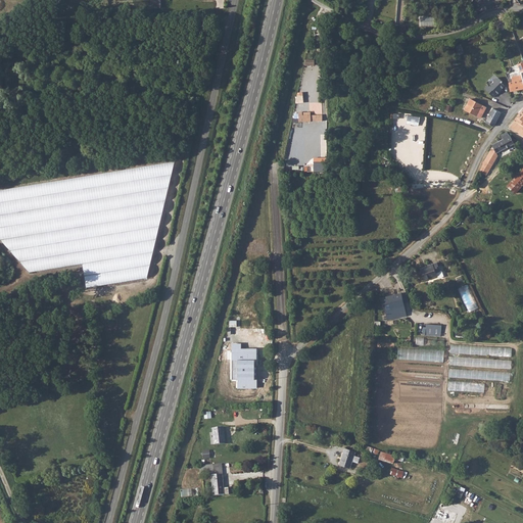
[(434,26),(434,16),(420,17),(420,27),(434,26)]
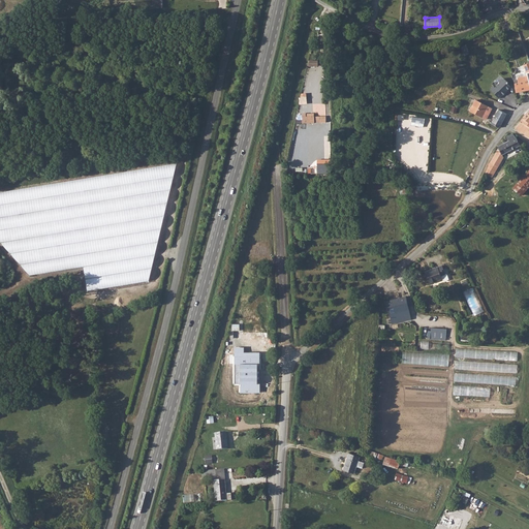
[(519,81),(515,83),(517,91),(528,89),(528,78),(528,73),(518,75),(519,81)]
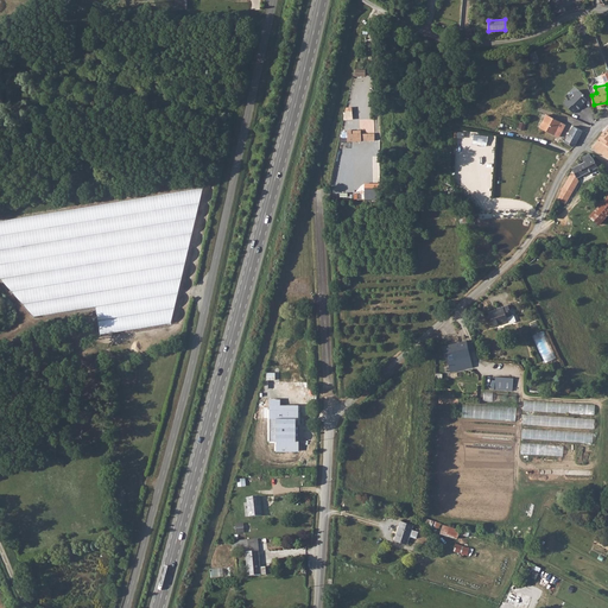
[(577,88),(563,102),(575,113),(589,100),(577,88)]
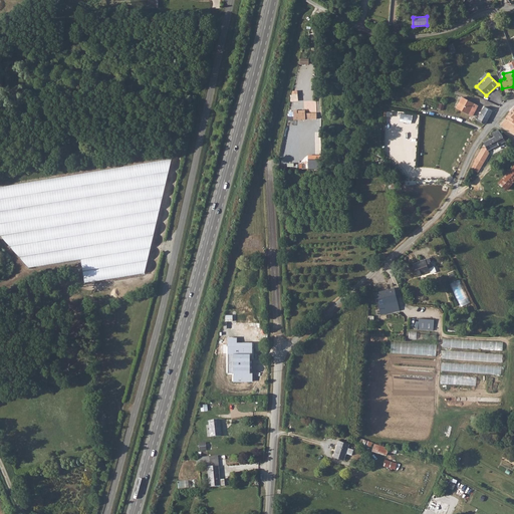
[(462,96),(457,107),(473,114),(476,109),(471,107),(474,102),(462,96)]
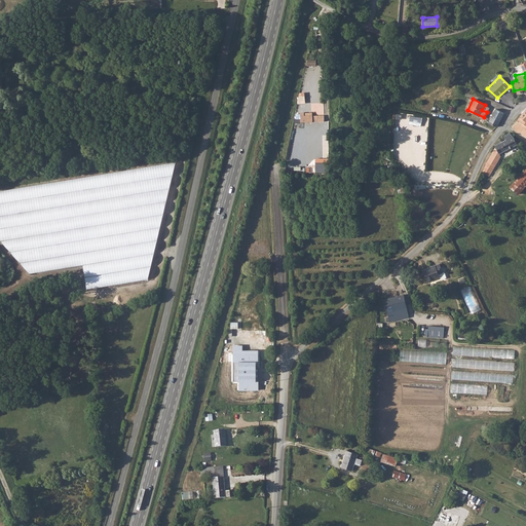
[(496,108),(489,122),(497,126),(504,112),(496,108)]
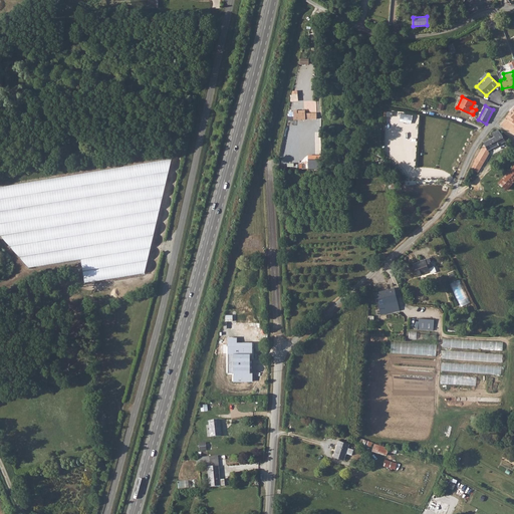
[(306,109),(294,109),(294,119),(317,118),(317,112),(306,112),(306,109)]
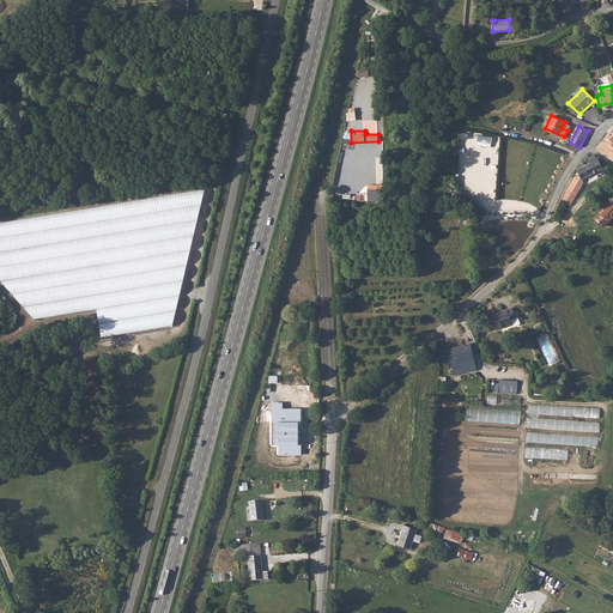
[(612,145),(604,139),(598,149),(612,157),(612,145)]
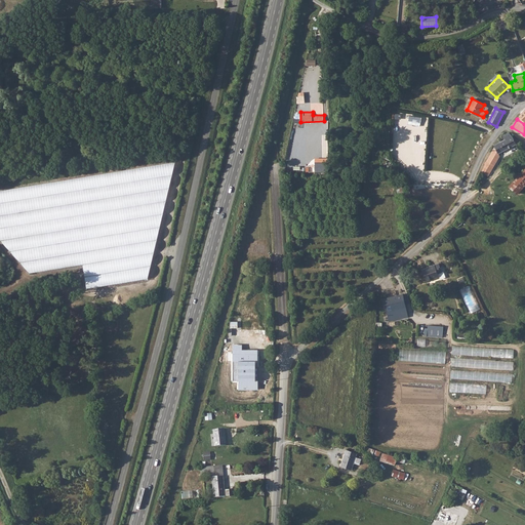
[(485,162),(485,165),(489,167),(493,169),(500,155),(499,153),(519,142),(517,138),(514,139),(512,136),(514,135),(512,132),(509,131),(502,136),(505,139),(500,142),(494,145),(495,147),(488,160),(485,162)]
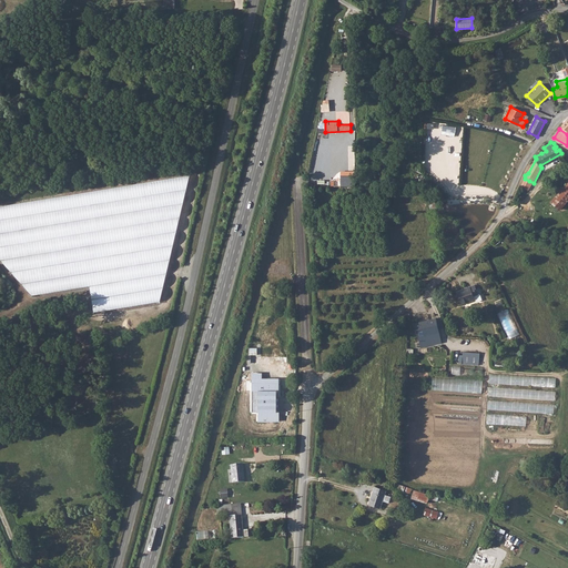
[(190,179),(0,209),(0,257),(36,297),(92,287),(97,313),(162,304),(190,179)]
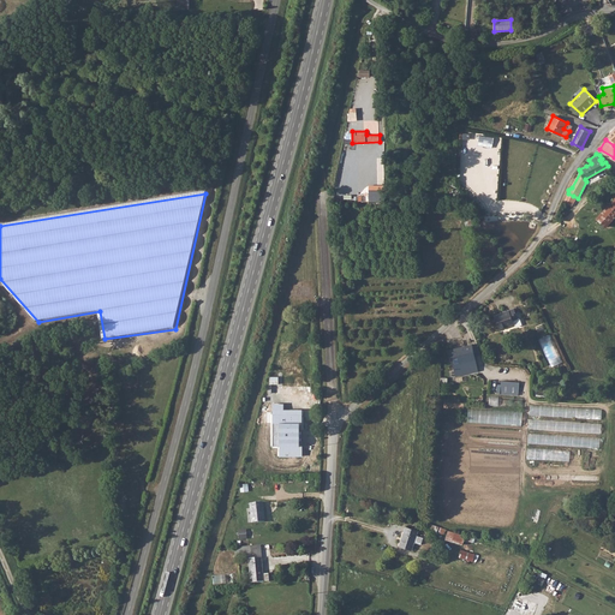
[(514,309),(496,316),(501,329),(515,324),(514,321),(519,320),(514,309)]
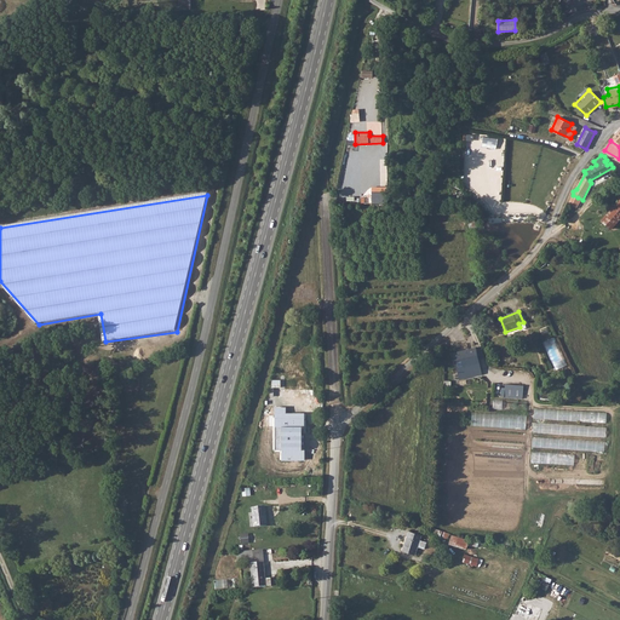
[(555,337),(543,343),(556,369),(568,365),(555,337)]
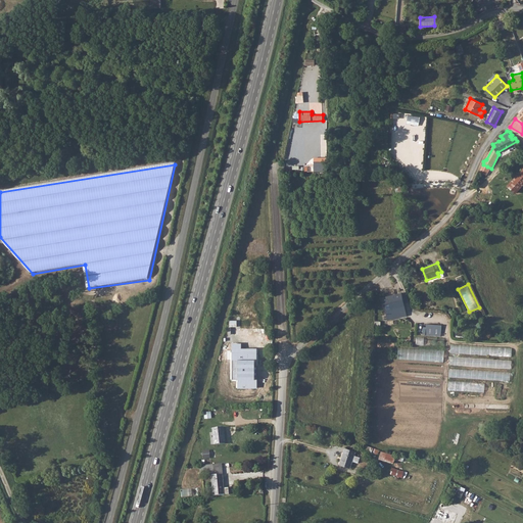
[(388,321),(401,318),(409,317),(402,293),(383,297),(388,321)]
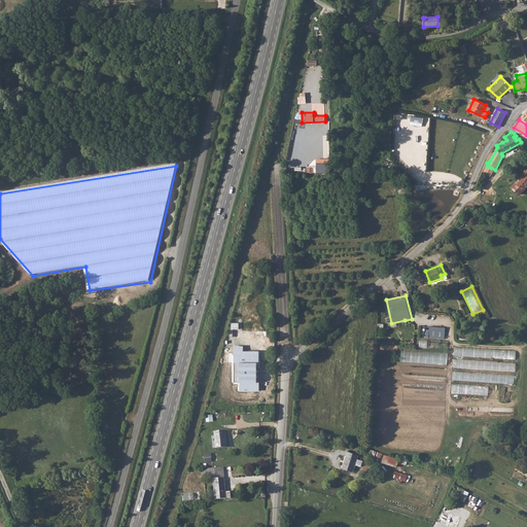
[(254,322),(254,330),(262,329),(262,322),(254,322)]
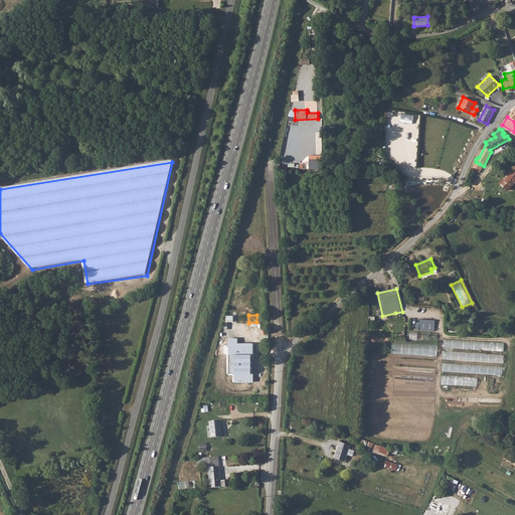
[(420,319),(419,329),(435,331),(436,320),(420,319)]
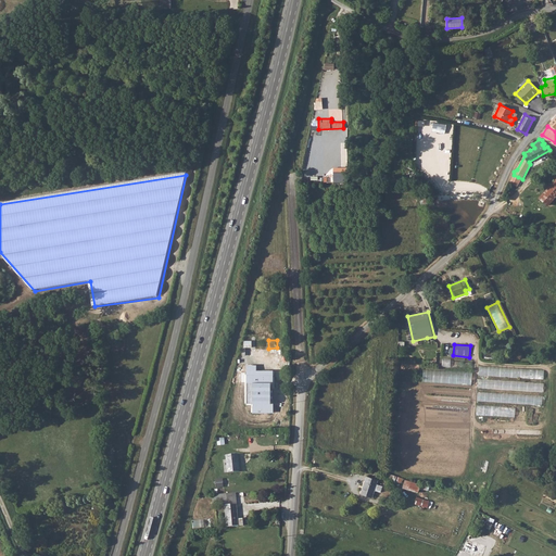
[(453,367),(453,358),(443,357),(443,367),(453,367)]
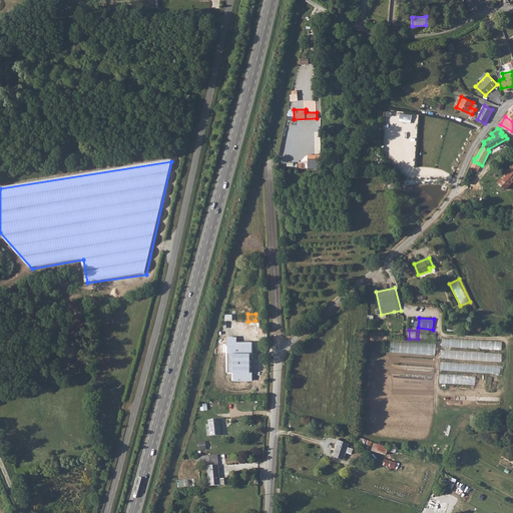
[(391,340),(391,352),(436,355),(437,344),(391,340)]
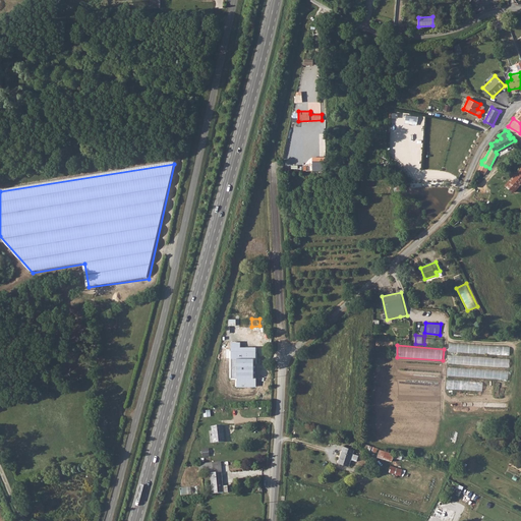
[(449,363),(510,367),(510,359),(493,358),(491,365),(486,365),(486,360),(484,360),(484,357),(449,355),(449,363)]
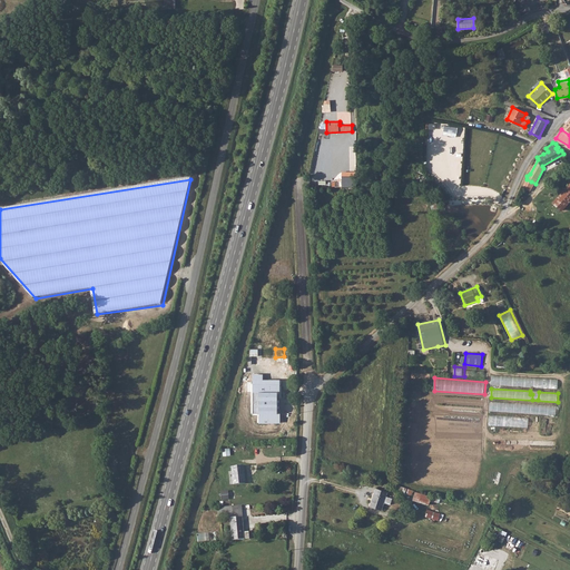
[(490,411),(557,415),(557,406),(490,402),(490,411)]
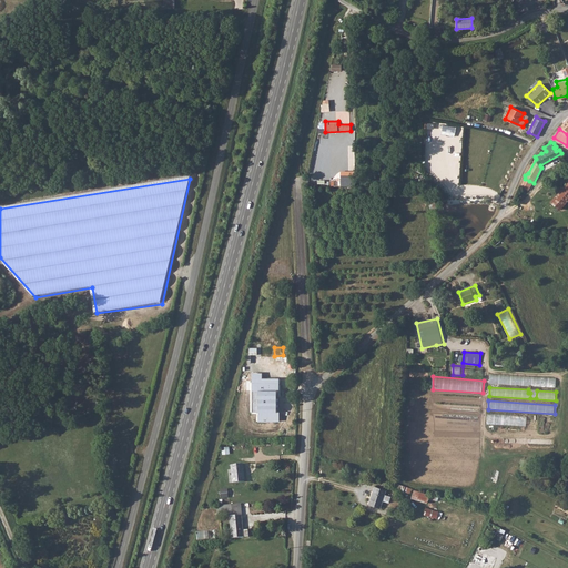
[(487,423),(554,427),(554,418),(488,413),(487,423)]
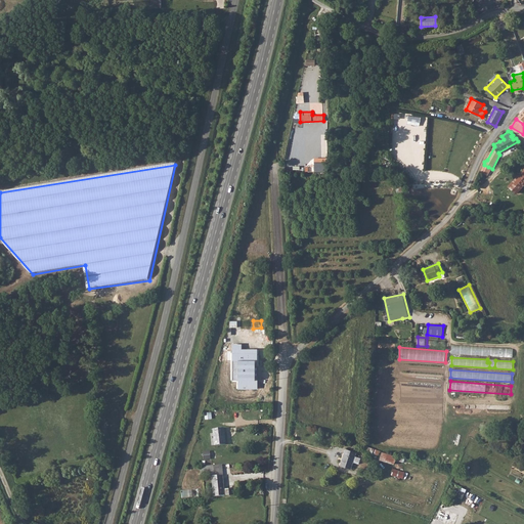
[(449,393),(448,402),(500,406),(501,397),(449,393)]
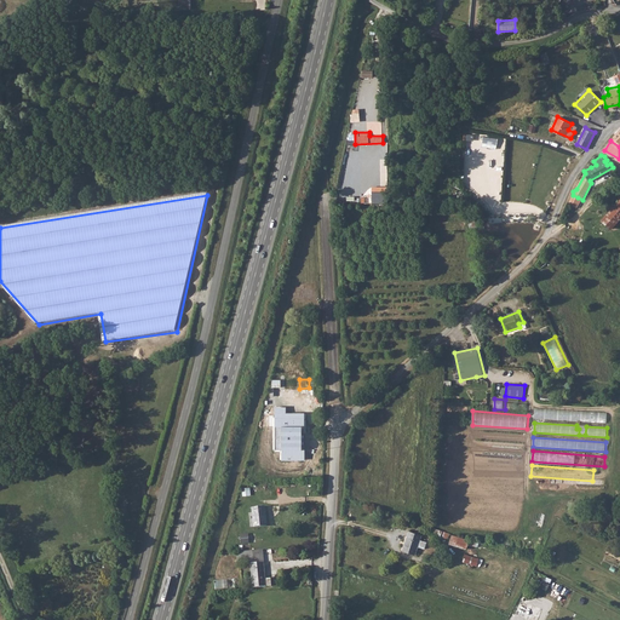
[(522,498),(523,486),(452,481),(451,493),(522,498)]
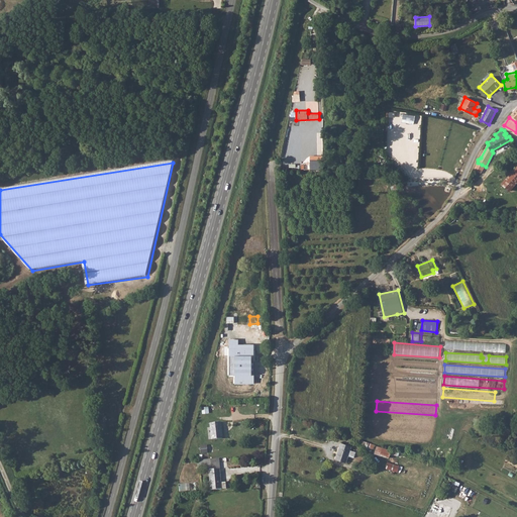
[(371,414),(370,425),(426,429),(426,417),(371,414)]
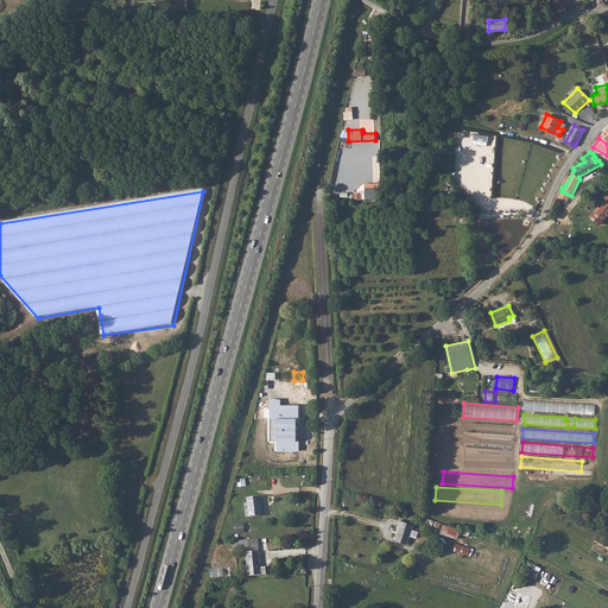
[(259,496),(246,498),(248,517),(261,515),(259,496)]
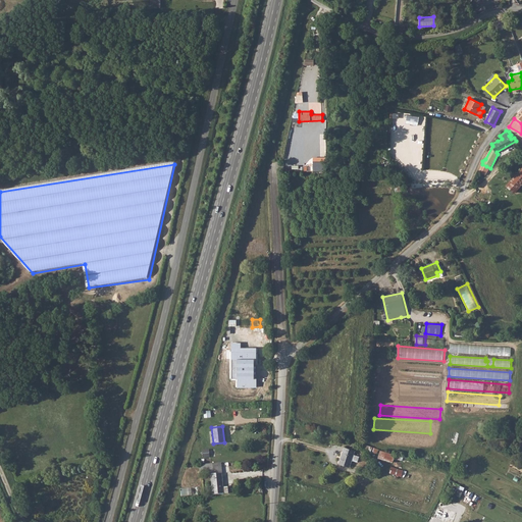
[(345,448),(338,464),(350,468),(352,460),(357,462),(359,457),(354,455),(355,452),(345,448)]
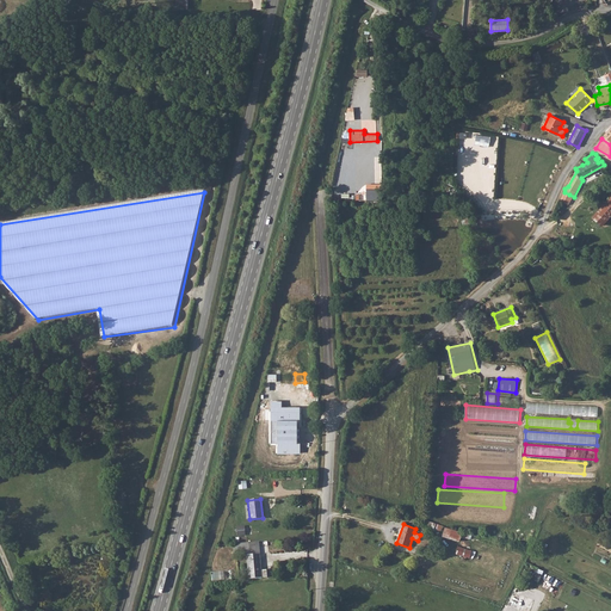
[(464,530),(446,525),(443,536),(461,542),(463,535),(464,530)]
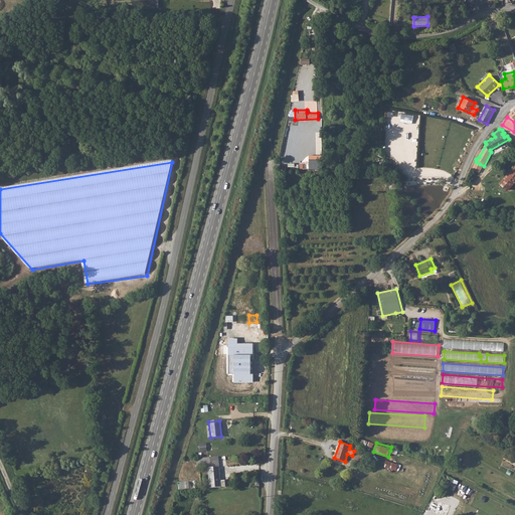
[(198,458),(196,459),(197,466),(210,464),(210,463),(209,457),(198,458)]
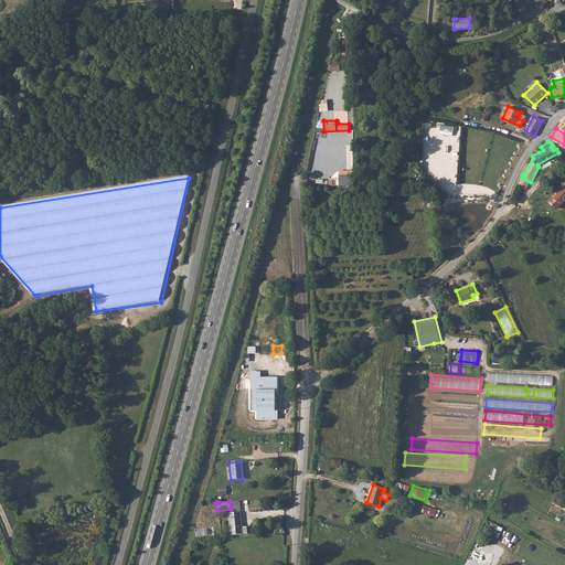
[(240,512),(227,513),(230,535),(242,534),(240,512)]
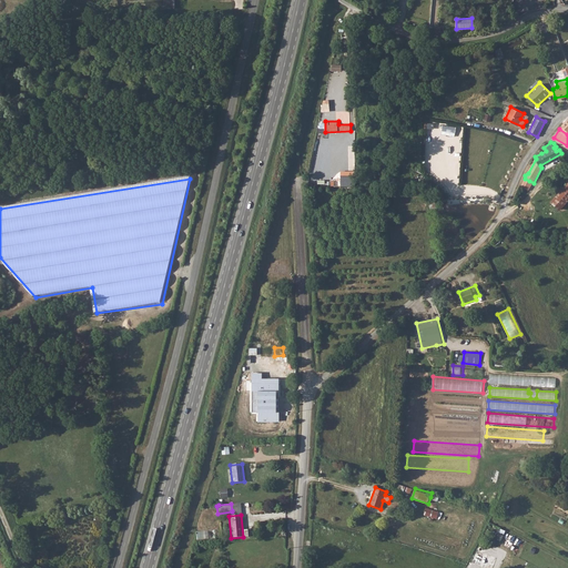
[(198,540),(219,538),(217,529),(196,531),(198,540)]
